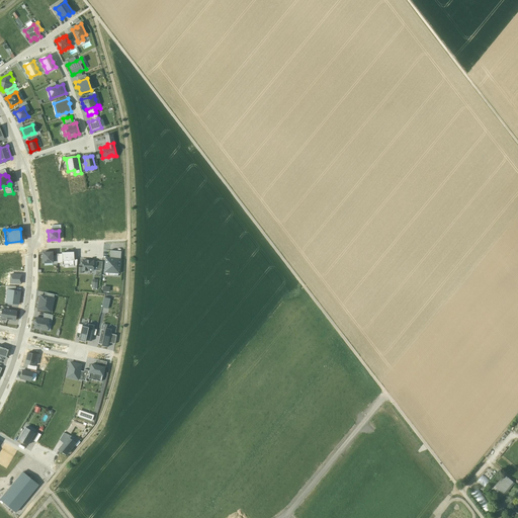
[(110,251),(109,259),(120,260),(121,252),(110,251)]
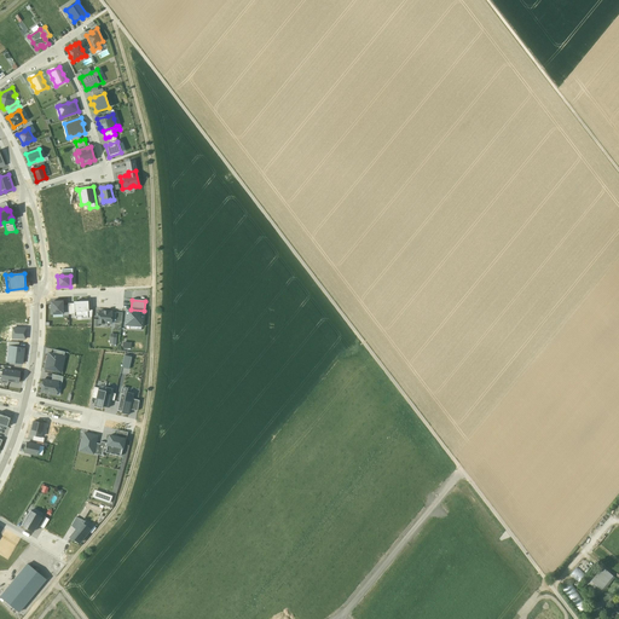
[(63,306),(63,301),(51,302),(52,314),(63,314),(63,306)]
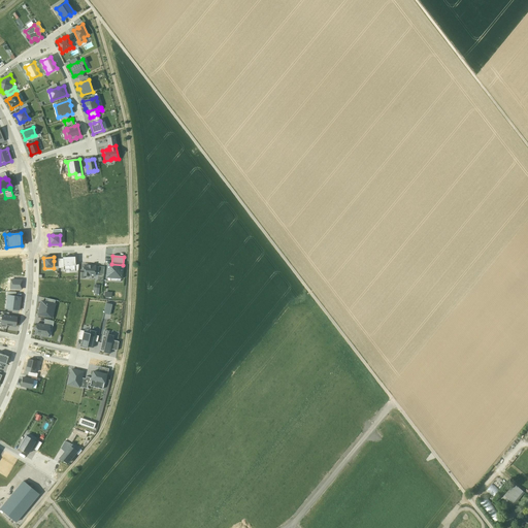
[(63,259),(63,268),(63,270),(70,270),(70,268),(74,268),(75,268),(75,265),(75,257),(63,258),(63,259)]
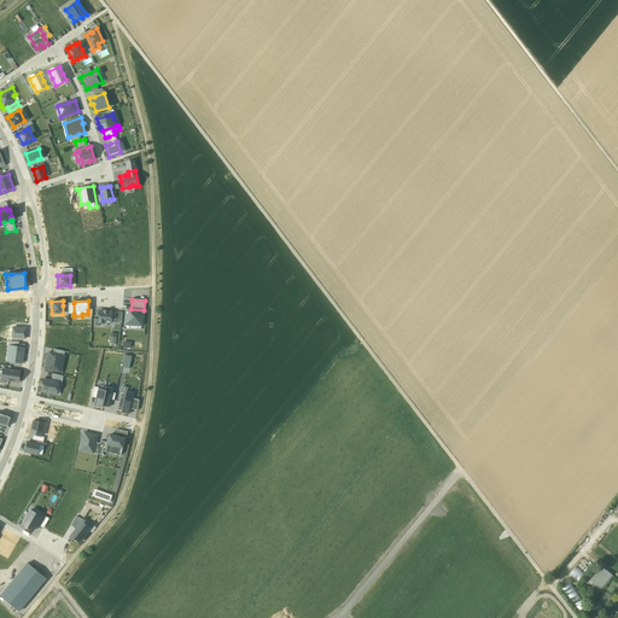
[(126,325),(143,326),(144,310),(130,309),(127,309),(126,325)]
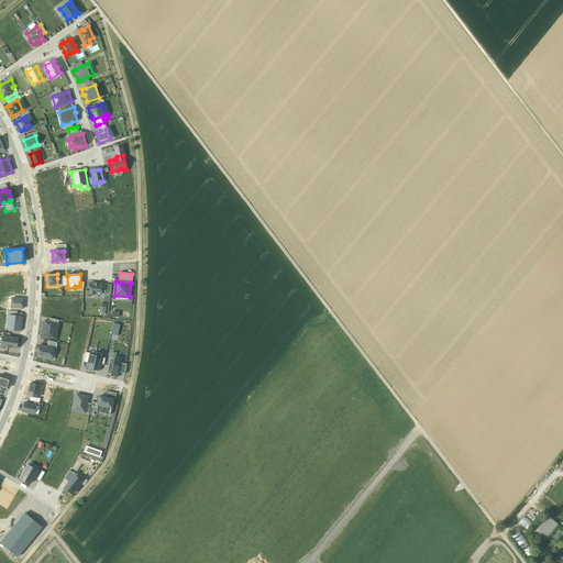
[(95,294),(101,295),(101,291),(102,285),(102,284),(90,284),(90,291),(89,296),(95,296),(95,294)]
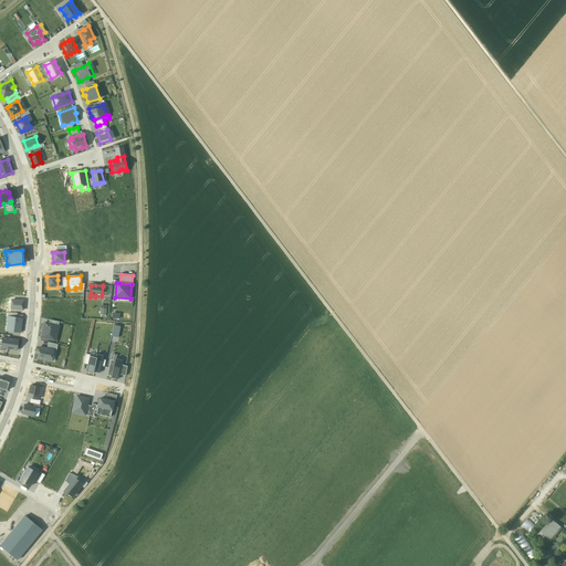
[(12,300),(11,310),(23,311),(23,301),(12,300)]
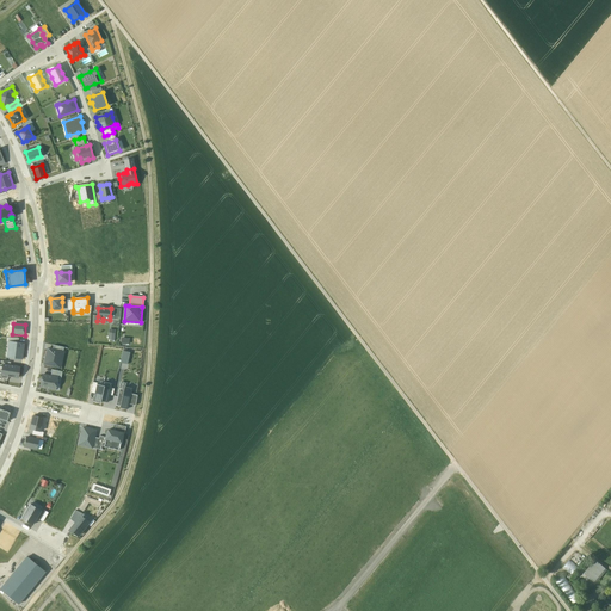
[(7,357),(23,359),(24,344),(18,344),(10,343),(7,357)]
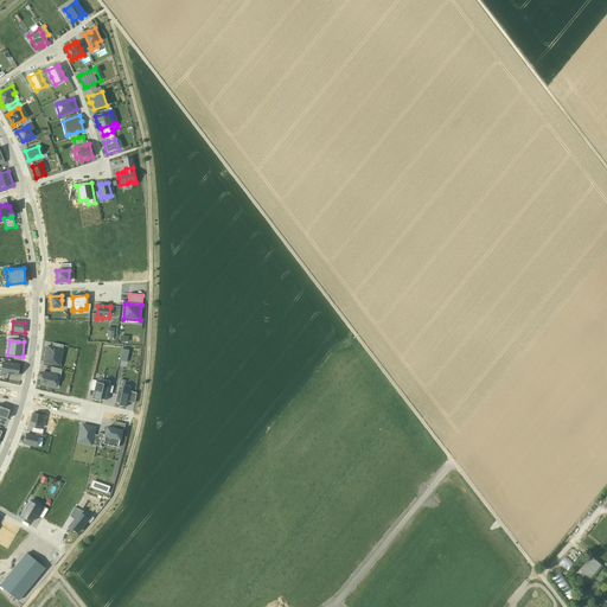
[(61,365),(64,350),(63,350),(52,347),(48,346),(44,362),(61,365)]
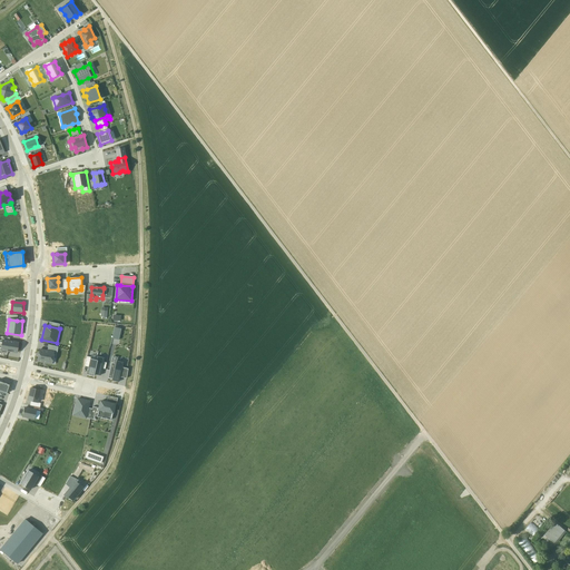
[(17,352),(18,343),(10,342),(3,341),(1,350),(8,351),(17,352)]
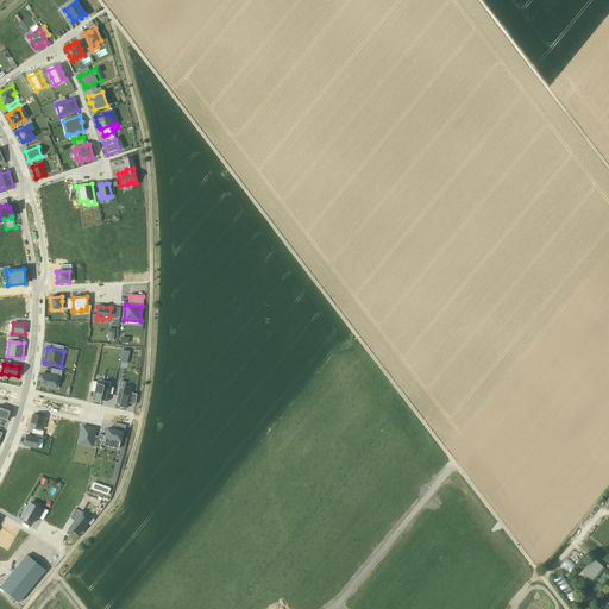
[(51,375),(43,374),(41,385),(54,388),(55,382),(56,382),(57,376),(51,375)]
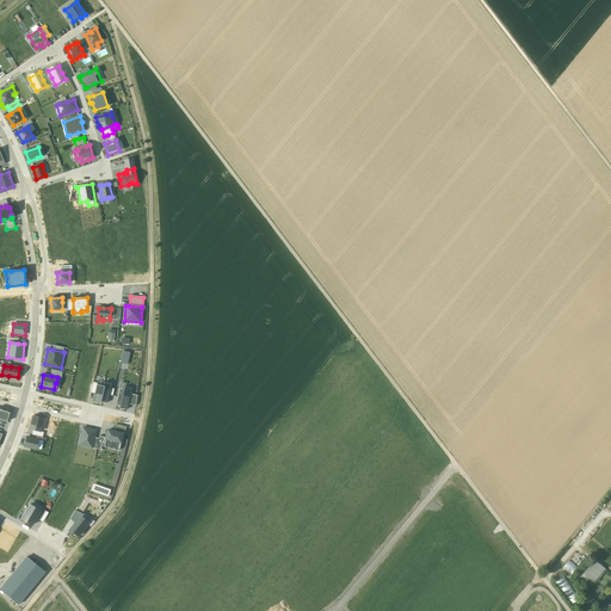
[(110,395),(111,388),(112,384),(105,382),(104,387),(102,401),(107,402),(110,395)]
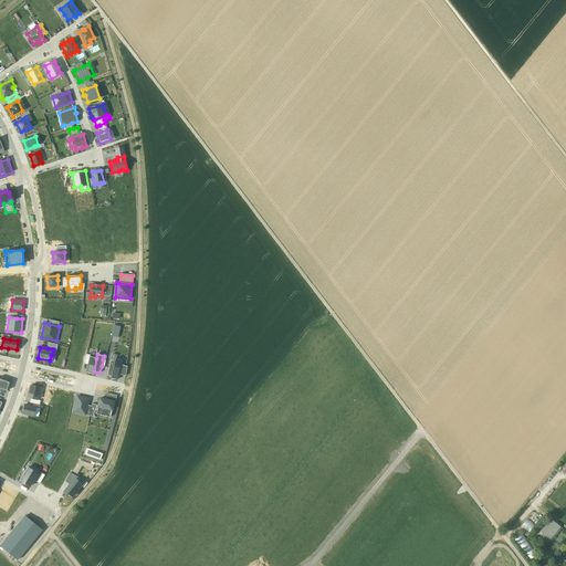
[(94,371),(96,358),(90,356),(87,365),(86,371),(93,374),(94,371)]
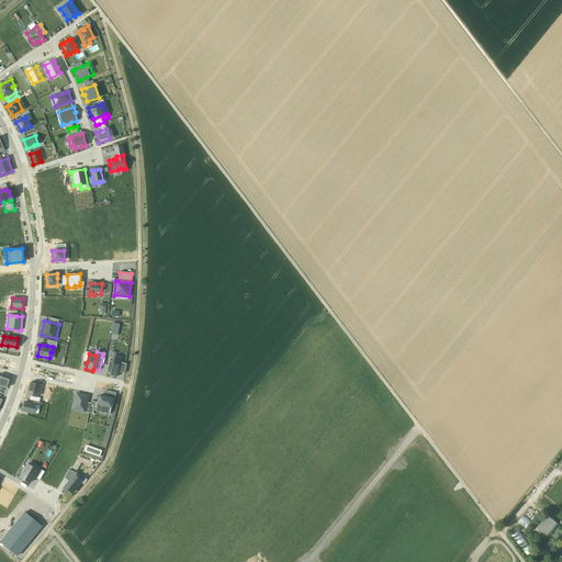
[(110,357),(107,373),(111,374),(110,375),(117,377),(119,371),(121,362),(122,357),(115,356),(114,358),(110,357)]
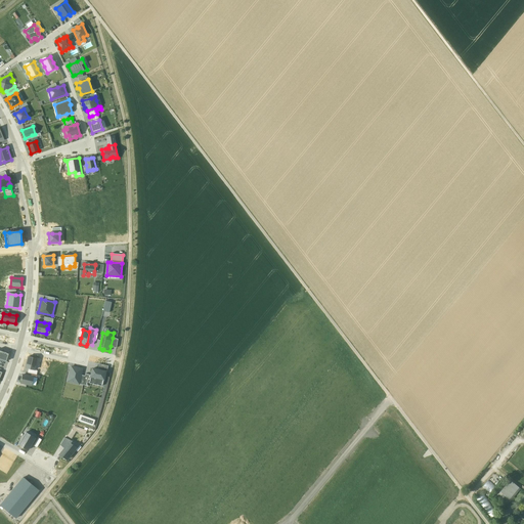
[(0,350),(0,359),(6,362),(8,354),(0,350)]
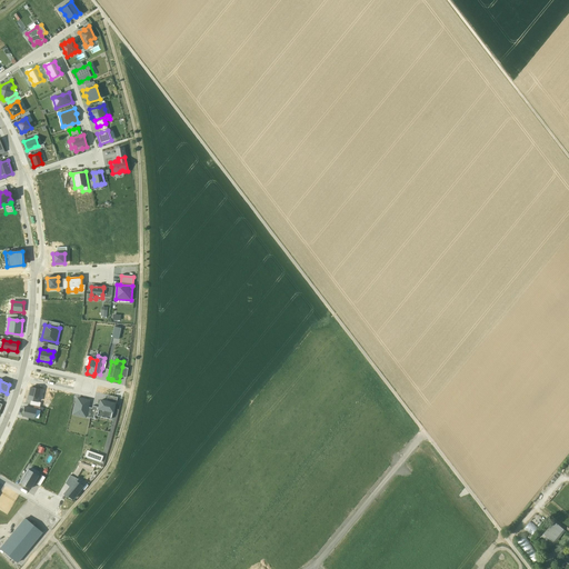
[(41,390),(30,388),(28,399),(38,402),(41,390)]
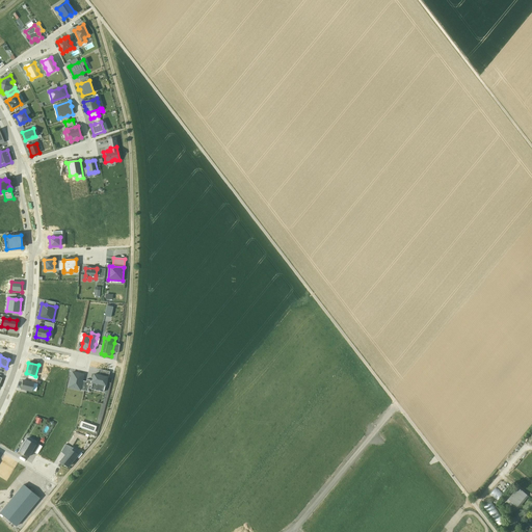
[(101,370),(100,376),(107,377),(108,378),(110,372),(101,370)]
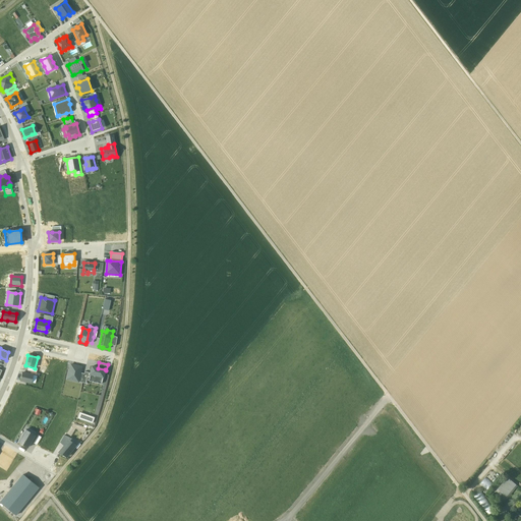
[(71,381),(78,382),(80,372),(82,367),(71,364),(68,377),(72,378),(71,381)]
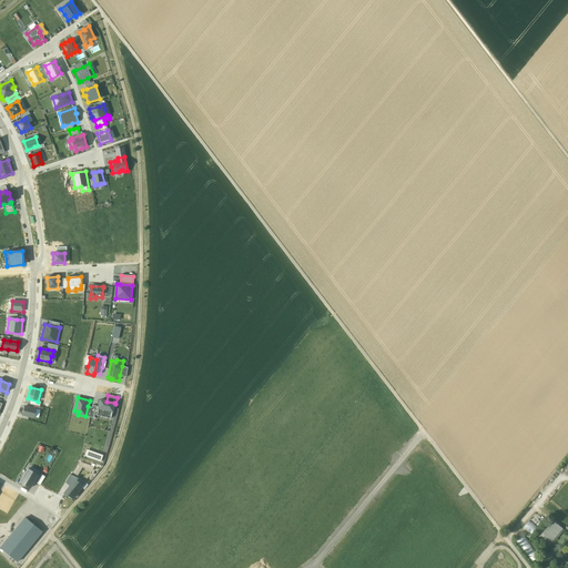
[(107,402),(100,399),(97,415),(111,418),(114,403),(107,402)]
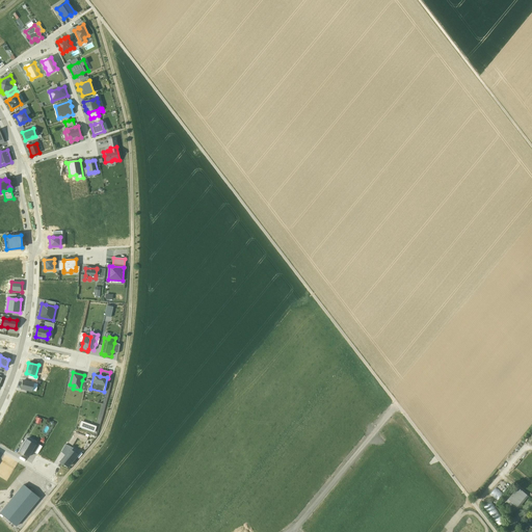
[(32,392),(34,383),(31,382),(23,380),(21,389),(32,392)]
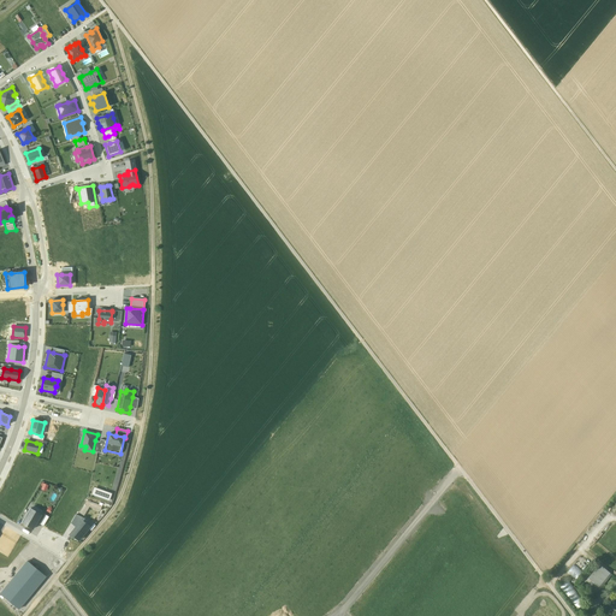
[(92,495),(110,501),(111,496),(94,490),(92,495)]
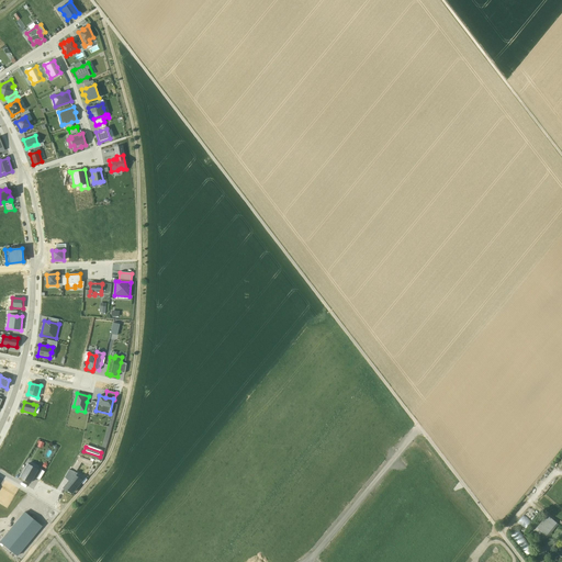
[(37,470),(27,464),(20,478),(30,484),(34,476),(37,470)]
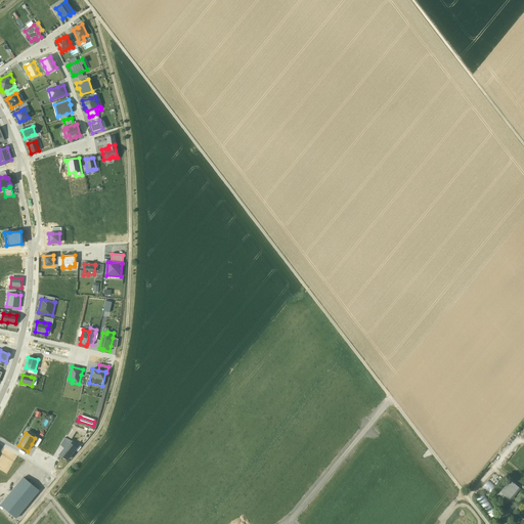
[(41,440),(36,436),(35,438),(32,444),(37,447),(41,440)]
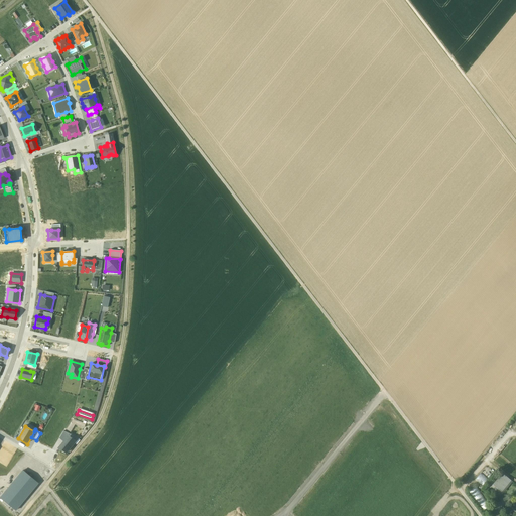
[(62,450),(66,453),(76,441),(73,438),(75,435),(72,433),(71,434),(67,432),(62,440),(63,441),(58,448),(62,452),(62,450)]
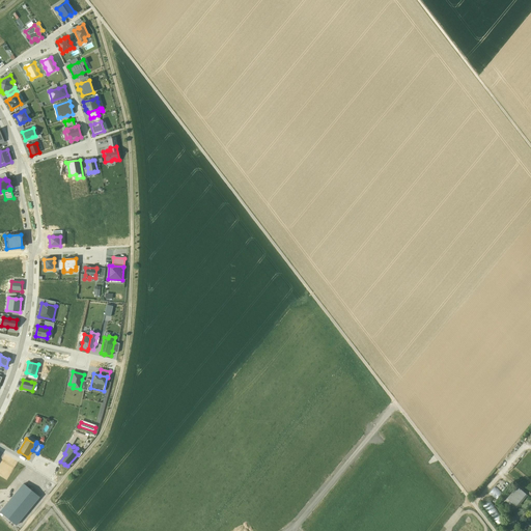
[(500,479),(495,485),(502,492),(508,485),(500,479)]
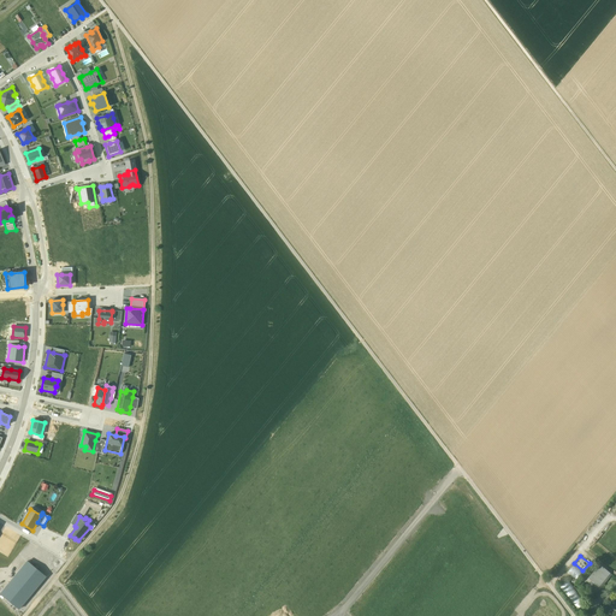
[(19,609),(46,578),(28,562),(0,594),(19,609)]
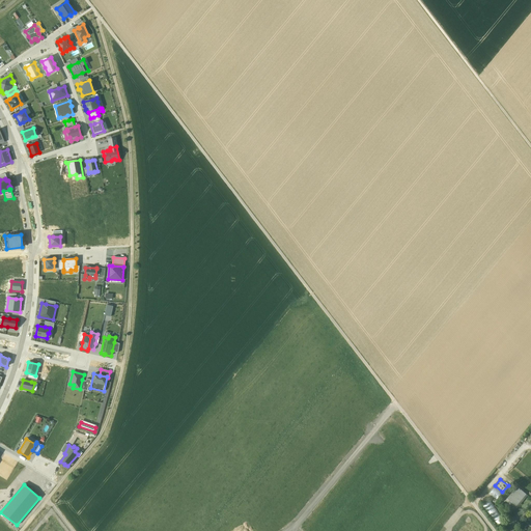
[(502,493),(494,486),(488,494),(496,500),(502,493)]
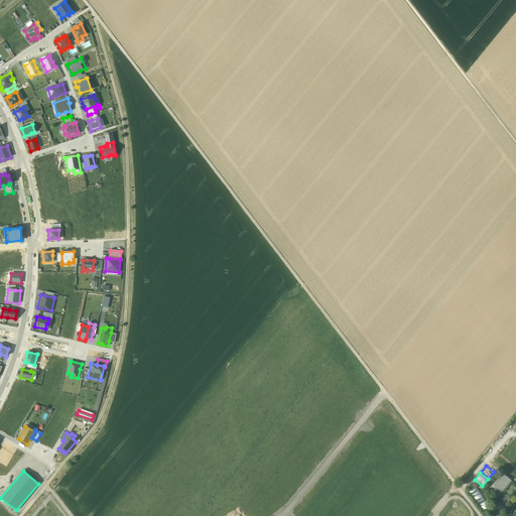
[(503,474),(497,481),(500,484),(503,480),(506,477),(503,474)]
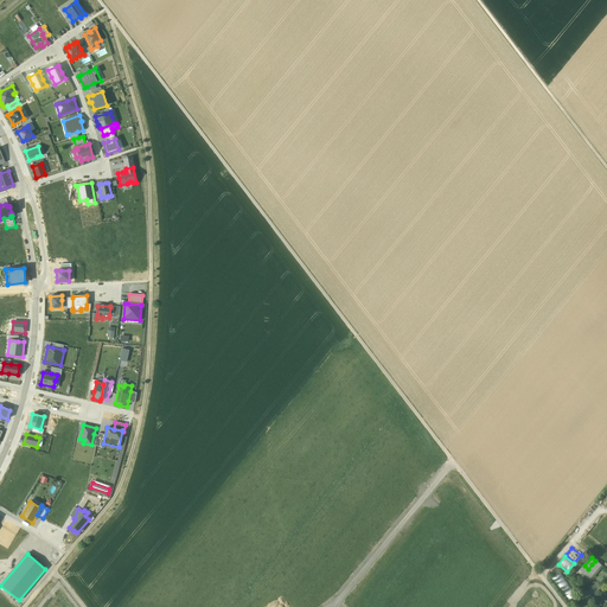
[(586,573),(579,581),(585,586),(598,569),(592,564),(588,569),(586,573)]
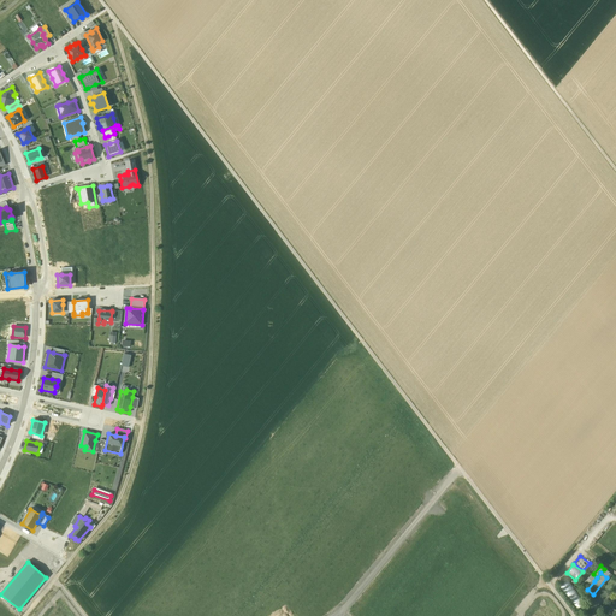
[(586,604),(567,580),(560,586),(578,610),(586,604)]
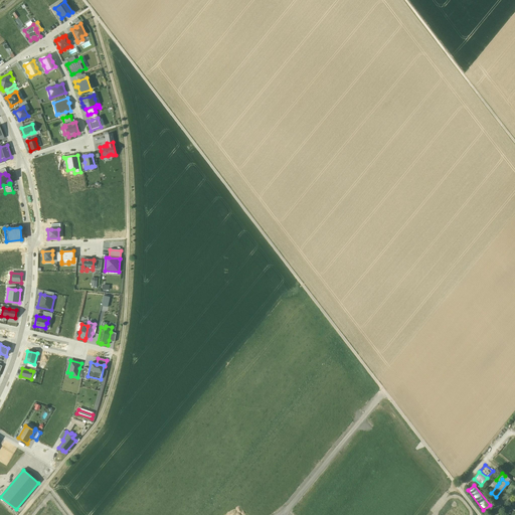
[(512,514),(514,512),(514,498),(510,503),(504,510),(510,514),(512,514)]
